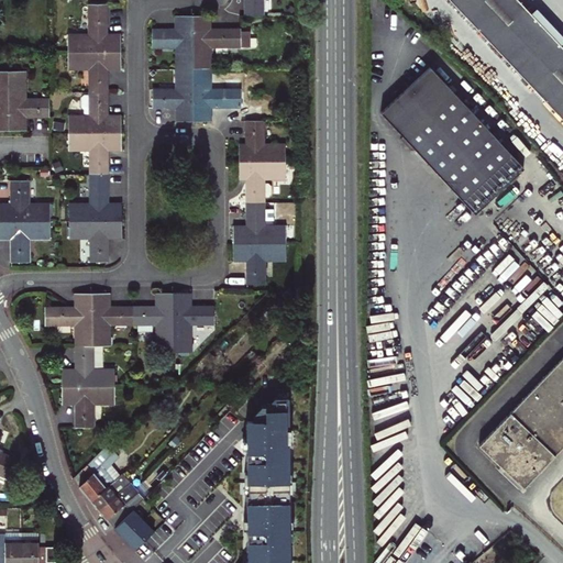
[(245,0),(245,15),(263,15),(262,0),(245,0)]
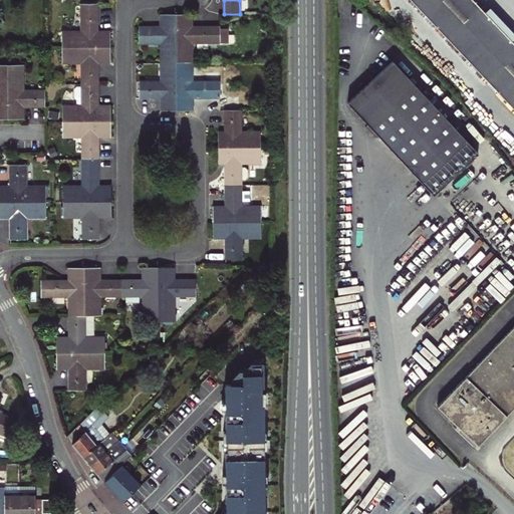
[(415,0),(429,15),(452,0),(415,0)]
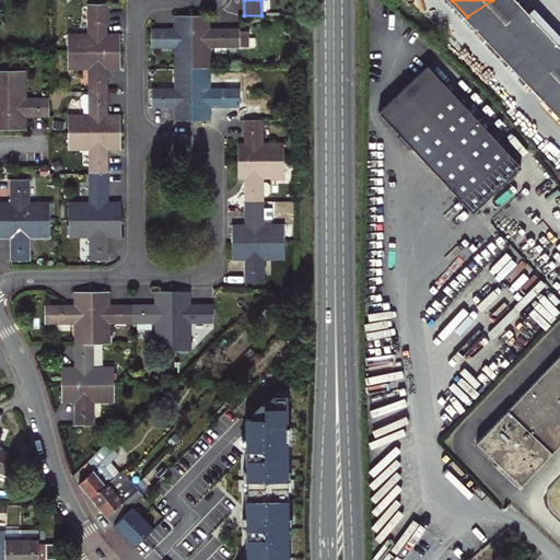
[(492,0),(467,16),(551,107),(559,101),(559,44),(518,0),(492,0)]
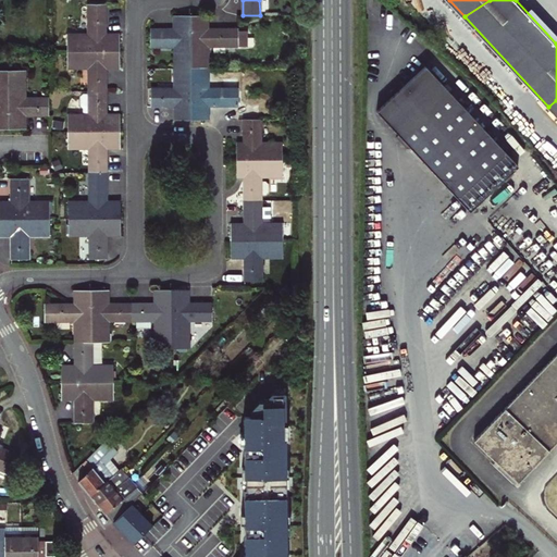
[(67,52),(119,51),(119,36),(106,36),(106,4),(88,4),(88,35),(67,36),(67,52)]
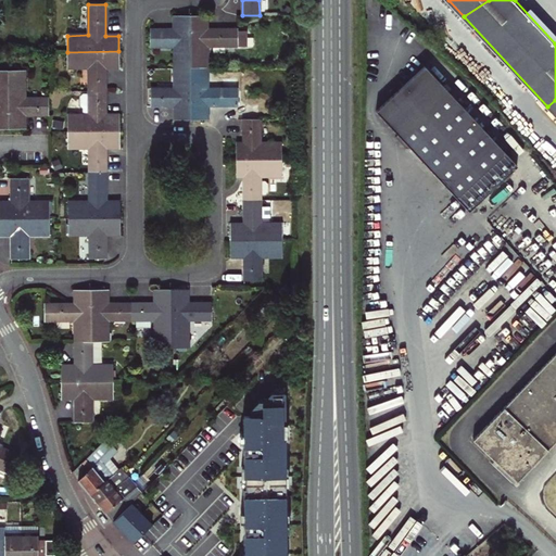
[(191,67),(191,15),(176,15),(176,29),(151,29),(151,47),(175,47),(175,67),(191,67)]
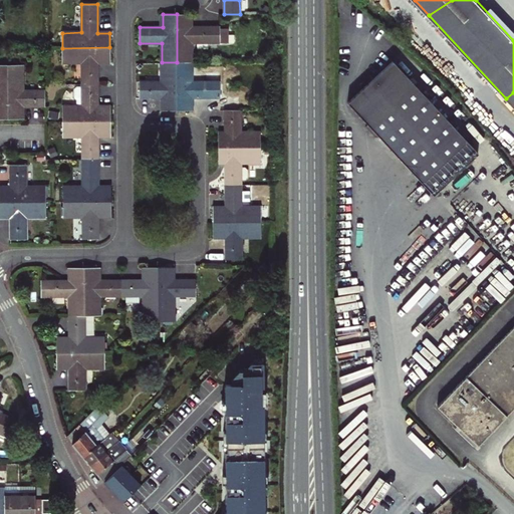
[(190,14),(177,14),(177,62),(193,62),(192,43),(220,43),(220,27),(190,27),(190,14)]
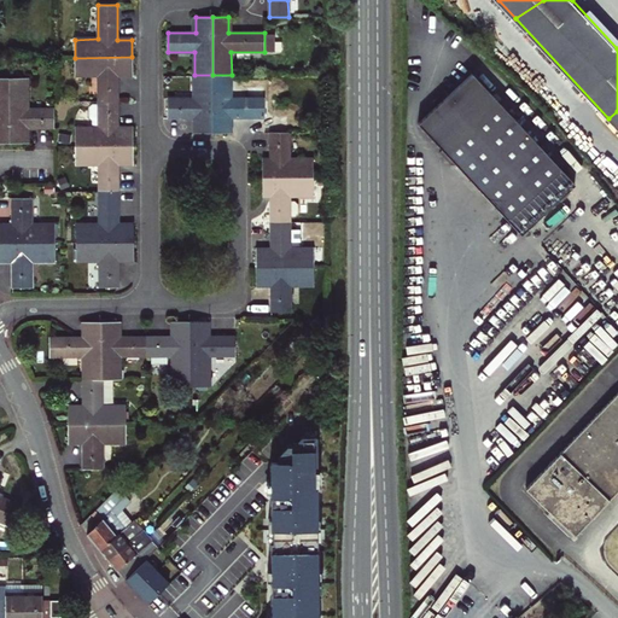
[(132,74),(132,57),(75,58),(75,76),(99,76),(99,103),(118,103),(118,74),(132,74)]
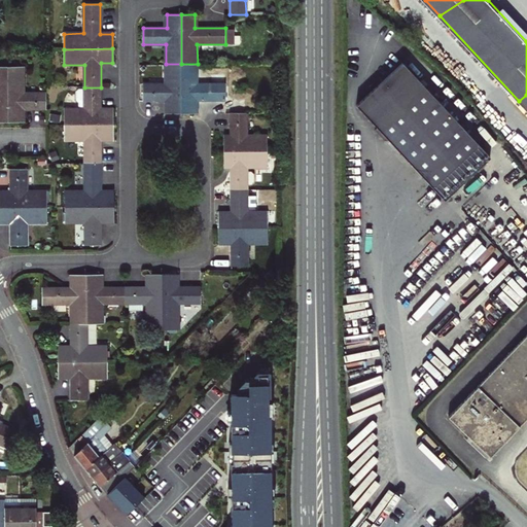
[(402,59),(356,101),(377,125),(375,127),(384,137),(386,135),(443,198),(490,155),(402,59)]
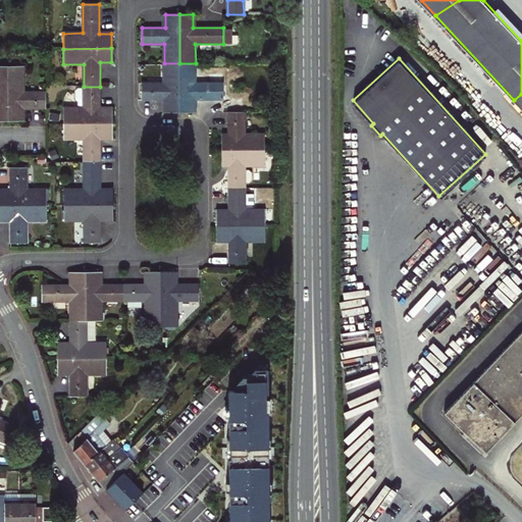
[(165,112),(179,112),(179,63),(164,63),(164,84),(142,84),(142,100),(165,100),(165,112)]
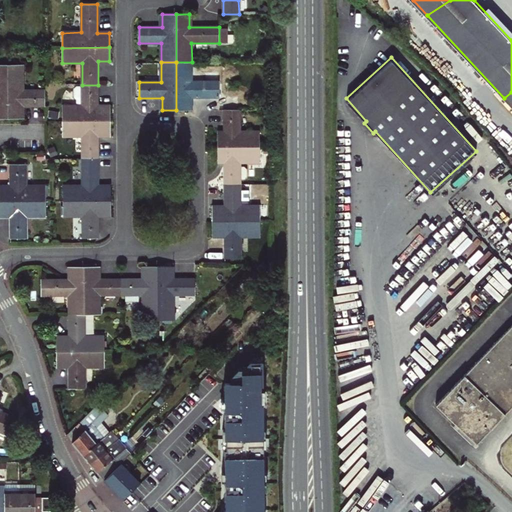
[(192,62),(176,62),(176,110),(190,110),(190,98),(220,98),(220,82),(191,82),(192,62)]
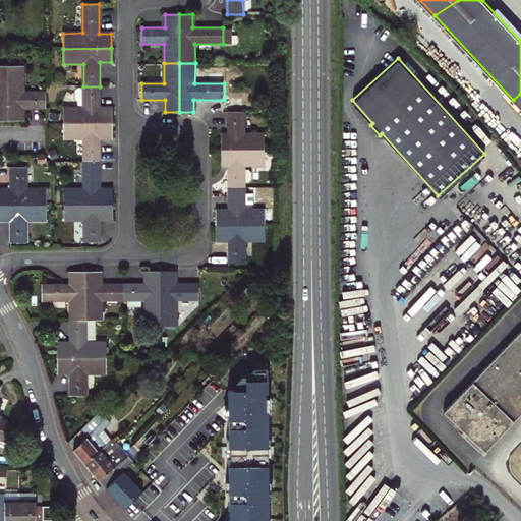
[(0,120),(8,120),(8,66),(0,66),(0,120)]
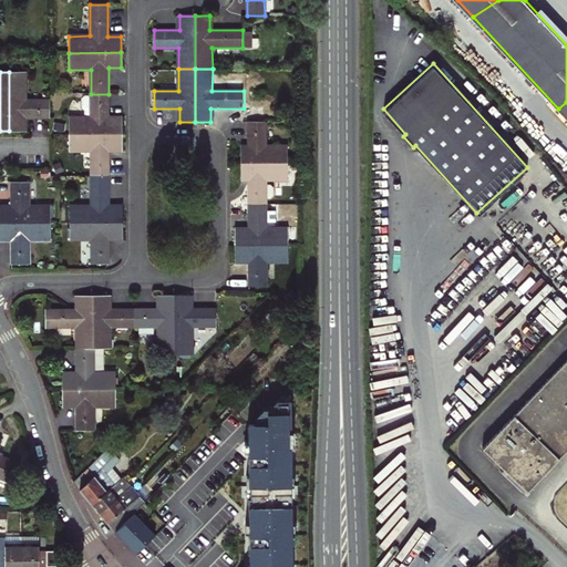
[(9,72),(9,131),(26,131),(26,117),(51,117),(51,100),(26,101),(26,72),(9,72)]
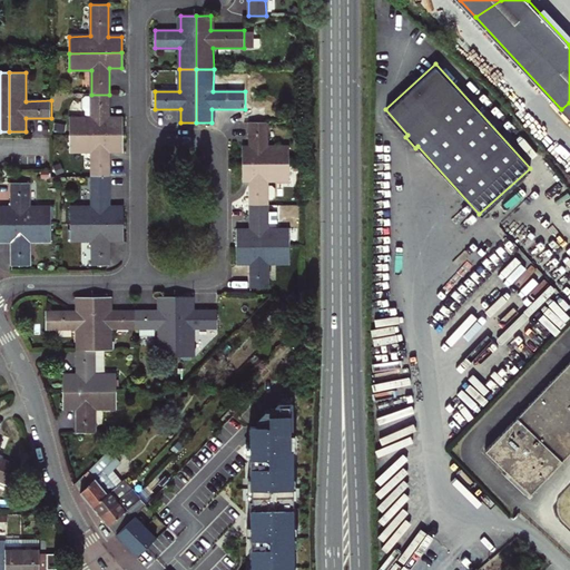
[(70,135),(123,134),(123,119),(109,119),(109,95),(91,95),(91,118),(70,118),(70,135)]
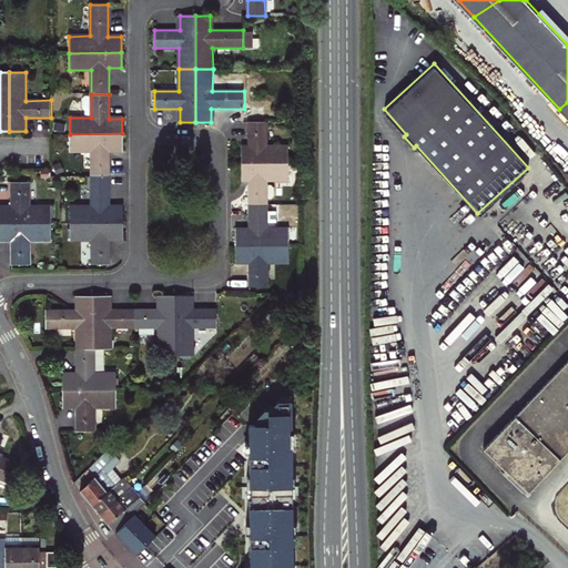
[(242,148),(242,162),(287,163),(287,146),(265,146),(265,122),(249,122),(249,148),(242,148)]
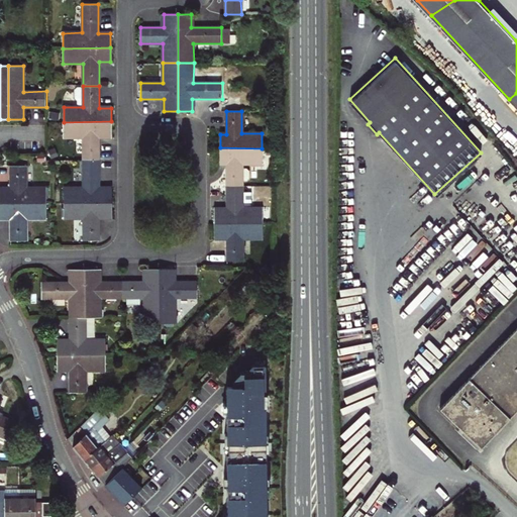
[(111,136),(111,121),(64,122),(64,137),(83,137),(83,160),(100,160),(99,136),(111,136)]
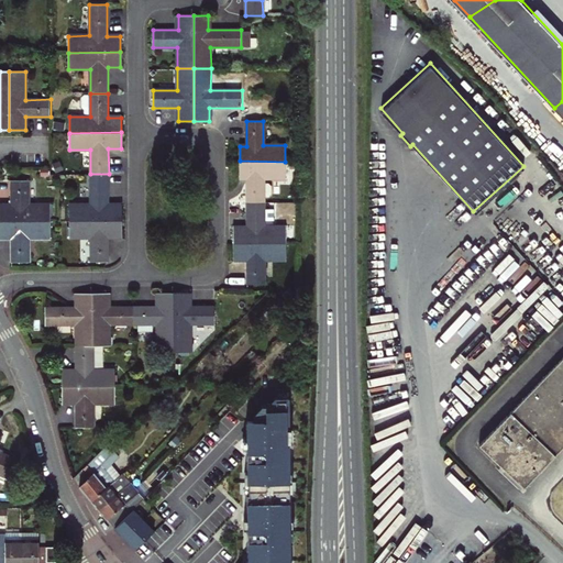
[(246,177),(246,202),(264,202),(264,179),(285,179),(285,162),(240,161),(240,177),(246,177)]
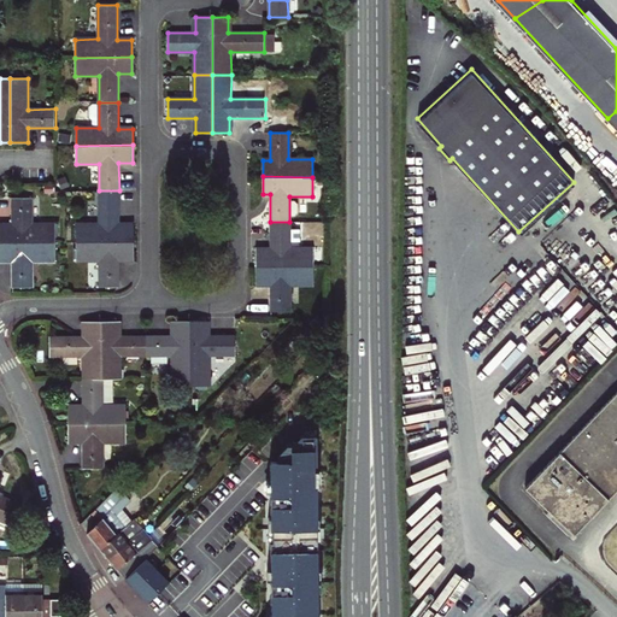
[(76,224),(76,242),(134,242),(134,224),(119,224),(119,191),(99,191),(99,224),(76,224)]
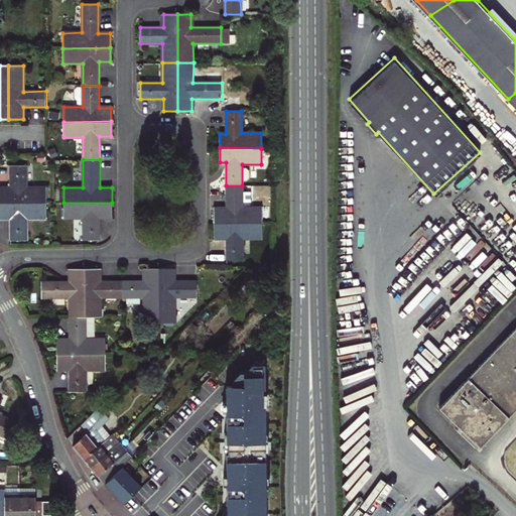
[(0,189),(0,203),(45,203),(45,187),(26,187),(26,165),(10,166),(10,189),(0,189)]
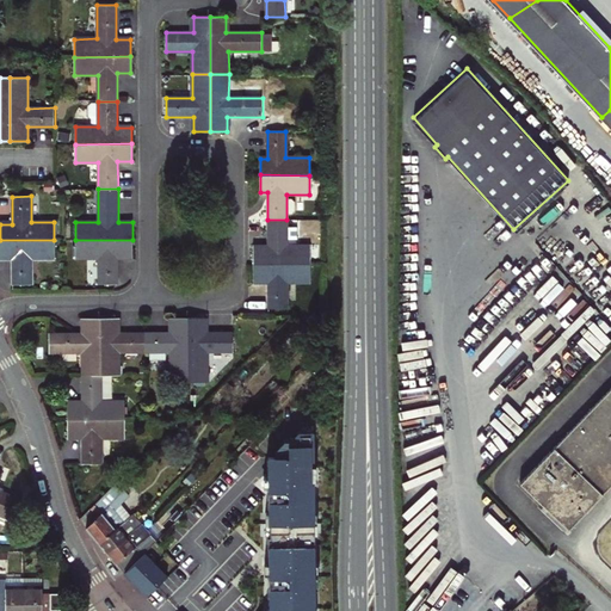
[(253,247),(253,264),(309,264),(309,245),(287,245),(287,220),(267,220),(267,247),(253,247)]
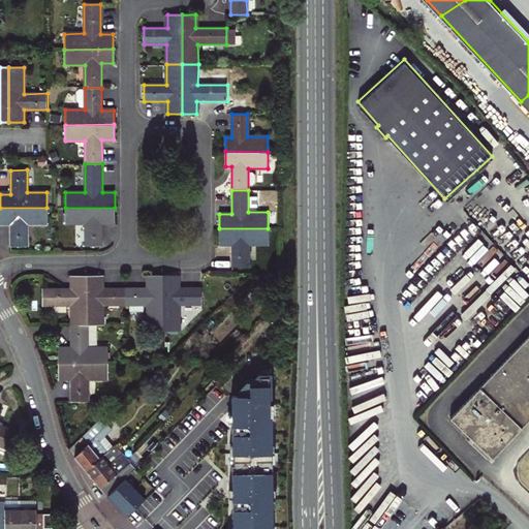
[(47,208),(0,208),(0,223),(10,223),(10,246),(28,246),(28,224),(47,224),(47,208)]
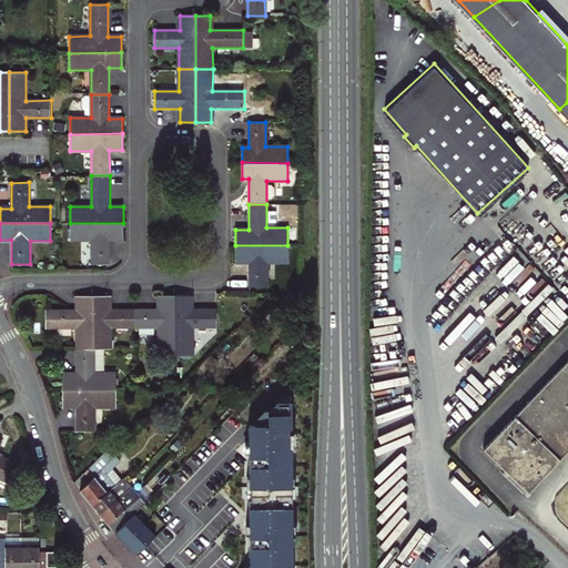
[(123,239),(123,223),(70,223),(70,241),(92,241),(92,264),(110,264),(110,239),(123,239)]
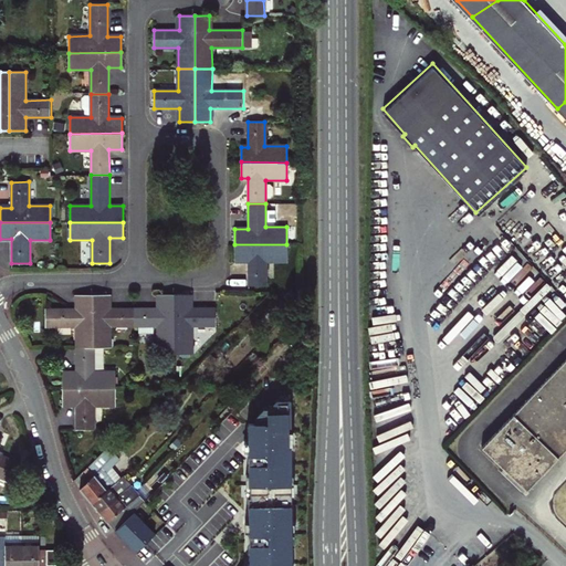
[(287,262),(286,244),(234,244),(234,260),(249,260),(249,285),(265,285),(265,262),(287,262)]
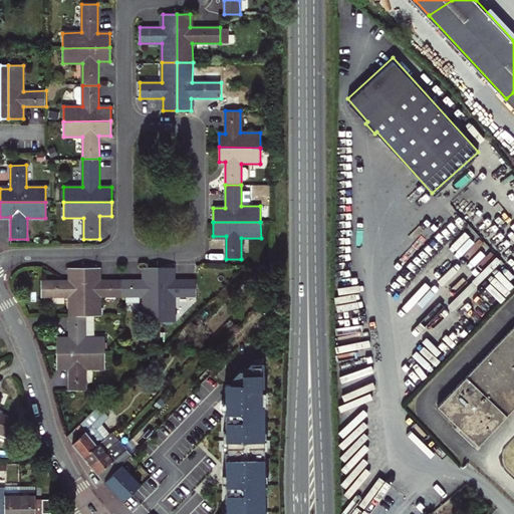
[(69,316),(84,316),(84,268),(70,268),(70,281),(41,281),(41,297),(69,297),(69,316)]
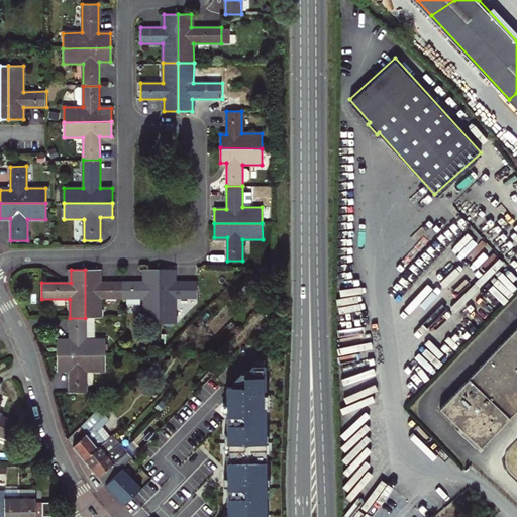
[(101,298),(122,298),(122,282),(100,282),(100,270),(85,270),(85,318),(94,318),(101,317),(101,298)]
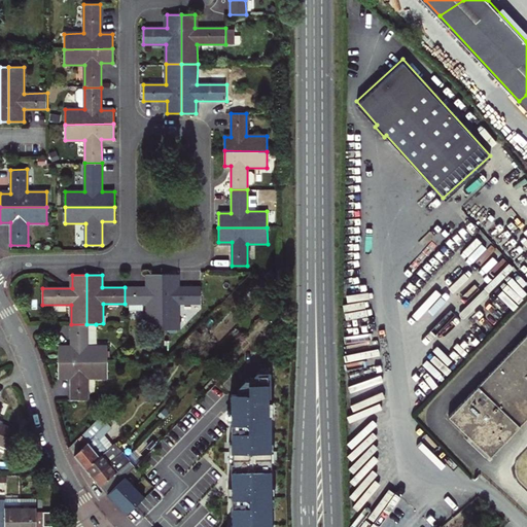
[(147,288),(125,287),(125,304),(146,304),(146,329),(163,329),(163,275),(147,275),(147,288)]
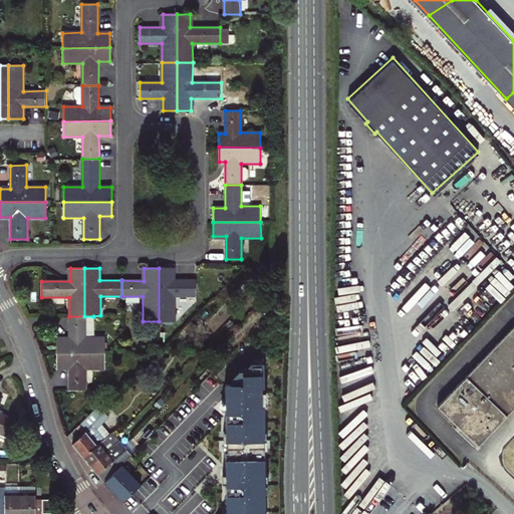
[(159,268),(159,321),(175,321),(175,295),(196,295),(196,280),(173,280),(173,268),(159,268)]
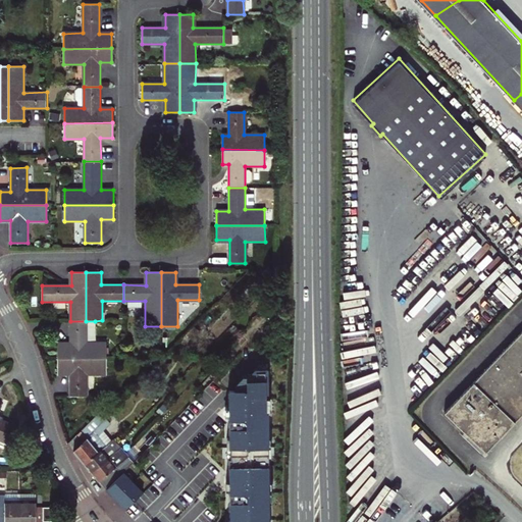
[(57,344),(57,359),(106,358),(106,344),(96,344),(95,321),(86,321),(70,321),(70,344),(57,344)]
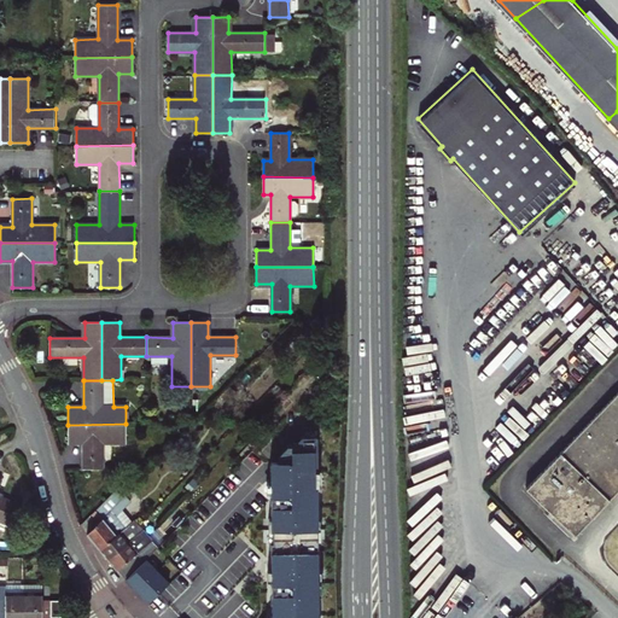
[(238,392),(229,386),(216,400),(223,407),(238,392)]
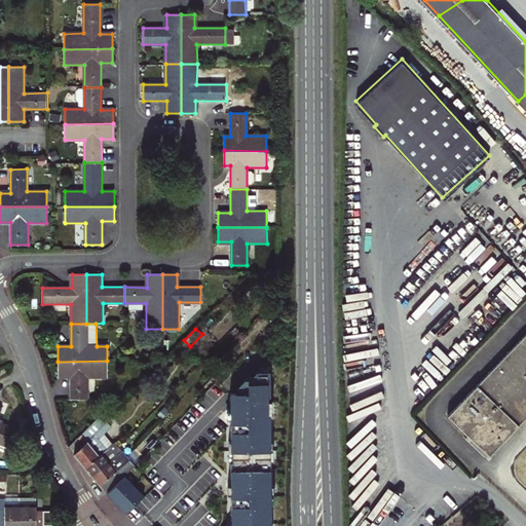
[(525,334),(447,416),(488,455),(525,416),(525,334)]
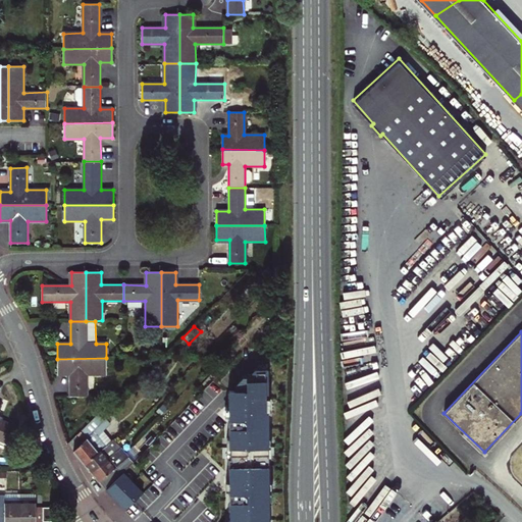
[(106,358),(57,359),(57,374),(71,374),(71,397),(87,397),(87,374),(106,374),(106,358)]
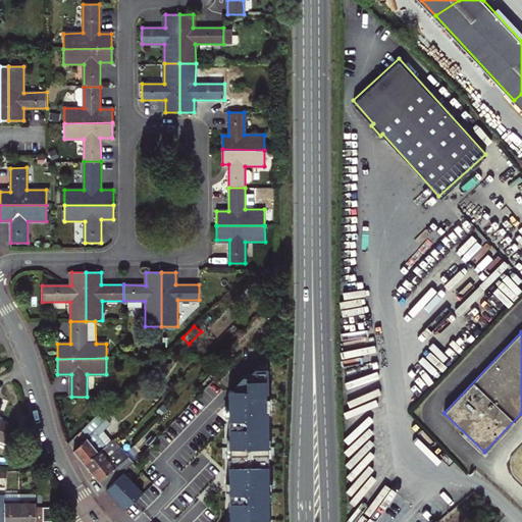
[(268,521),(269,504),(267,504),(267,482),(269,482),(268,456),(267,456),(266,437),(268,437),(268,411),(266,411),(265,399),(268,399),(267,369),(255,369),(251,371),(251,376),(243,376),(233,383),(233,388),(226,388),(227,404),(227,437),(229,437),(229,459),(228,459),(228,518),(232,518),(231,521),(268,521)]
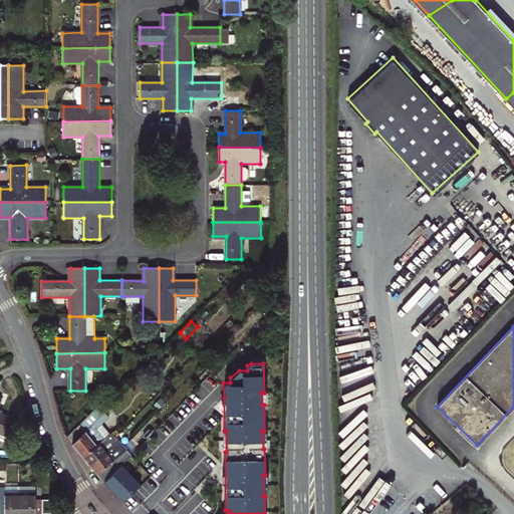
[(78,426),(84,432),(101,414),(95,408),(78,426)]
